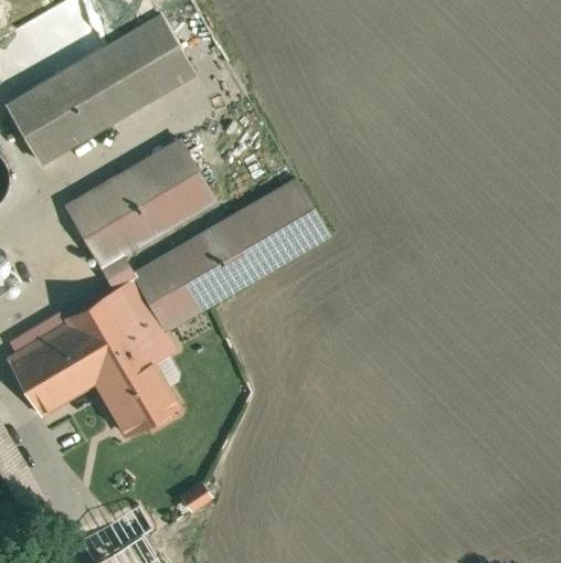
[(159,14),(4,104),(39,162),(116,117),(115,117),(192,72),(159,14)]
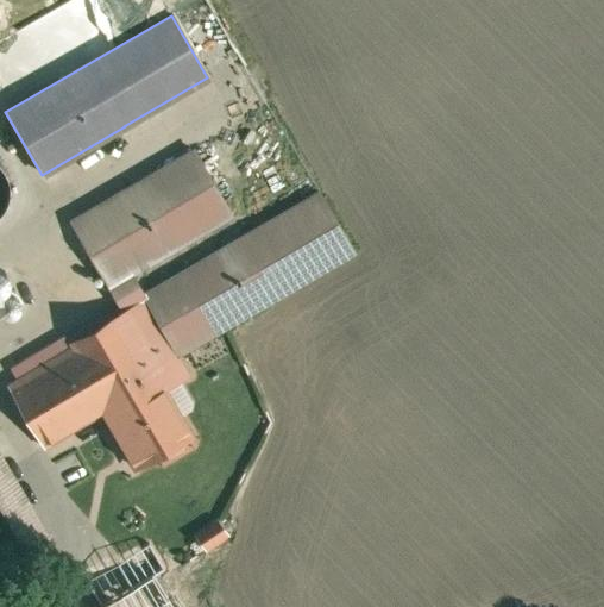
[(192,151),(69,223),(106,287),(131,271),(230,216),(192,151)]
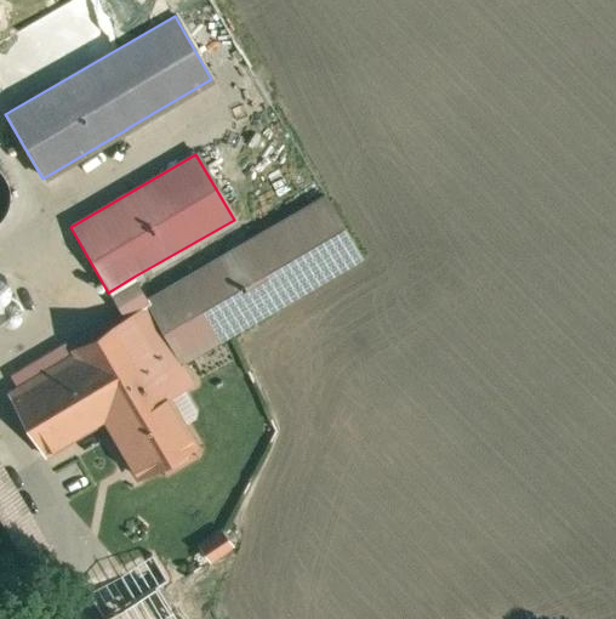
[(149,304),(141,310),(171,361),(351,261),(320,208),(149,304)]
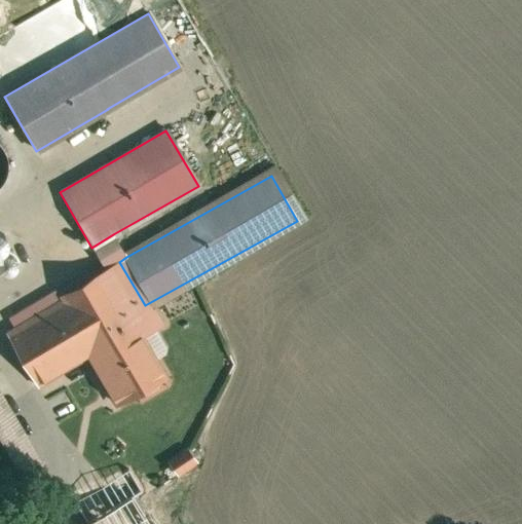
[(113,234),(91,248),(105,270),(119,262),(126,257),(113,234)]
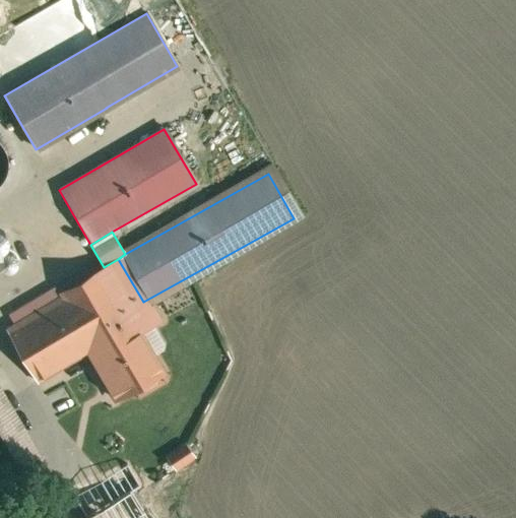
[(0,257),(0,271),(1,272),(4,272),(6,271),(8,270),(10,268),(11,266),(11,263),(11,261),(10,259),(8,257),(5,256),(3,256),(0,257)]
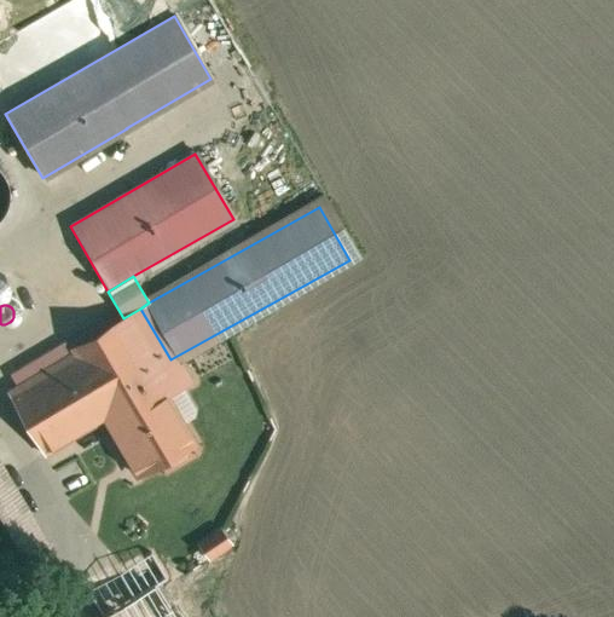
[(161,397),(184,384),(171,359),(140,309),(123,318),(69,351),(70,353),(5,392),(42,456),(111,416),(116,426),(109,431),(134,474),(189,443),(161,397)]
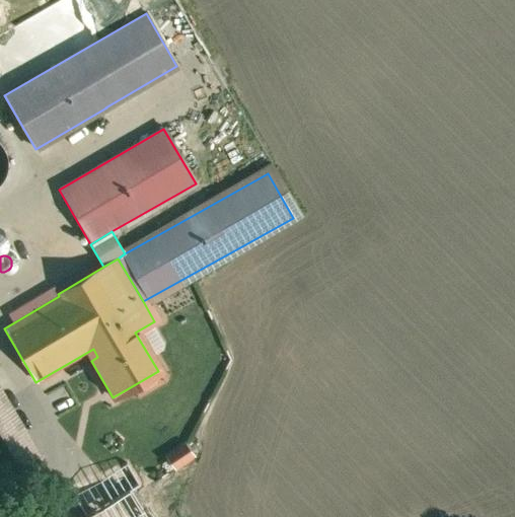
[(38,462),(0,397),(0,477),(3,483),(38,462)]
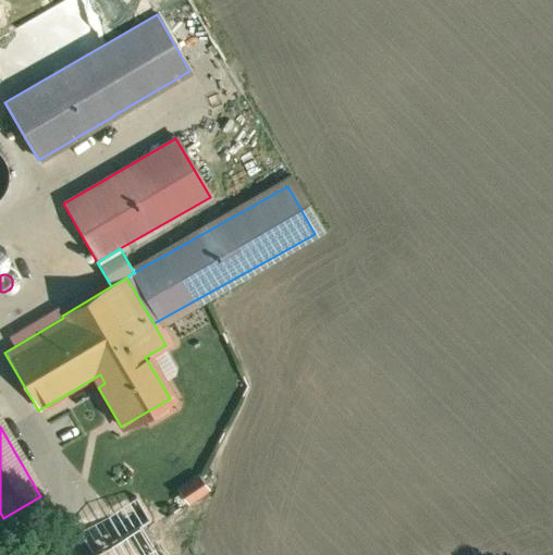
[(196,477),(175,491),(184,504),(205,490),(196,477)]
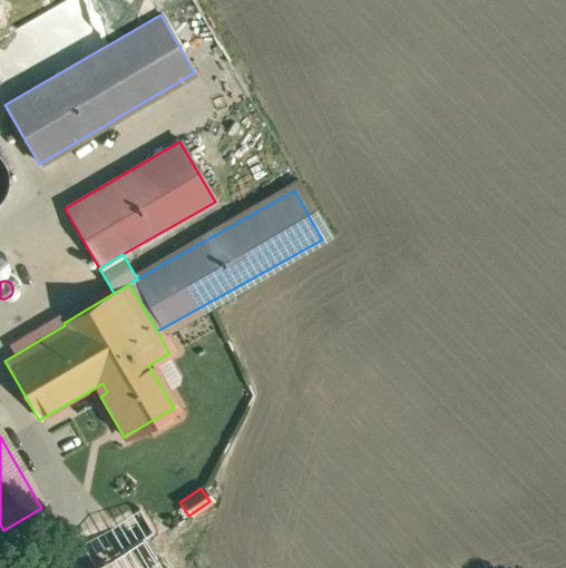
[(71,537),(86,557),(103,546),(116,536),(101,516),(71,537)]
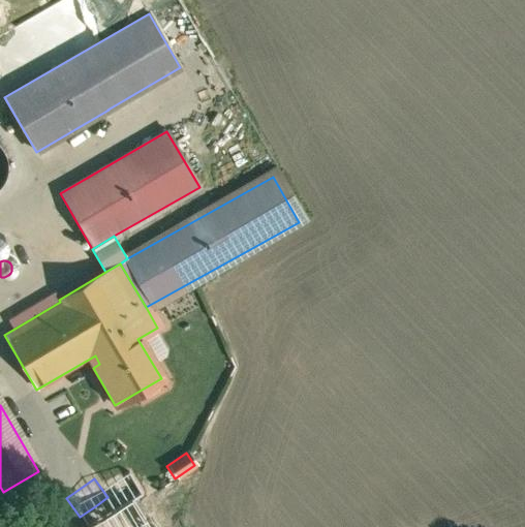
[(110,526),(95,506),(80,517),(66,526),(110,526)]
